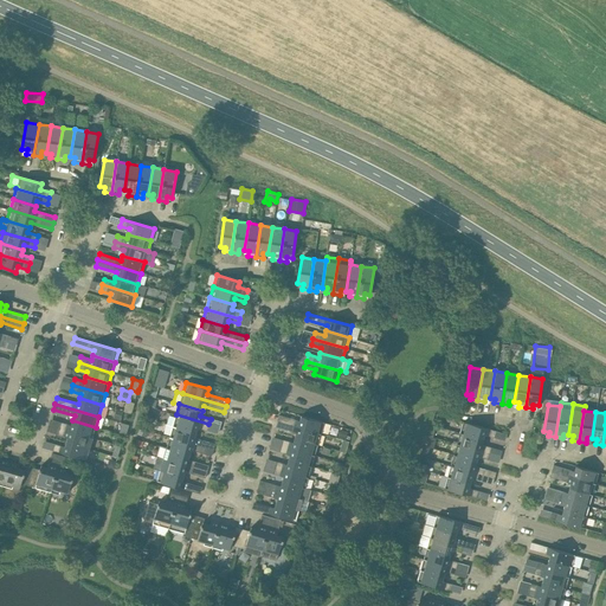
[(167,424),(195,432),(197,427),(207,431),(208,424),(176,414),(175,418),(169,416),(167,424)]
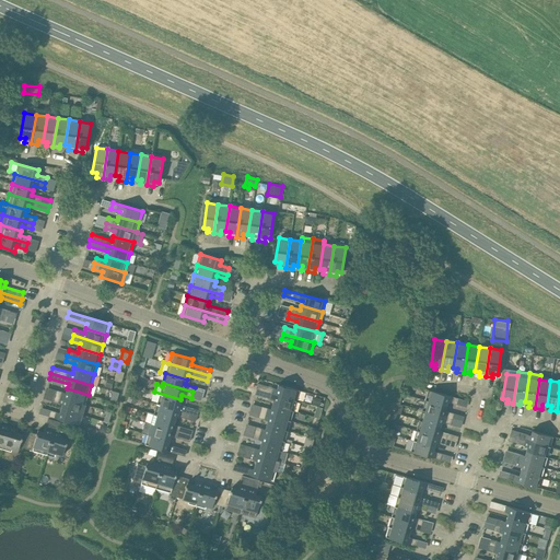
[(258,383),(256,387),(296,400),(300,391),(278,384),(277,389),(258,383)]
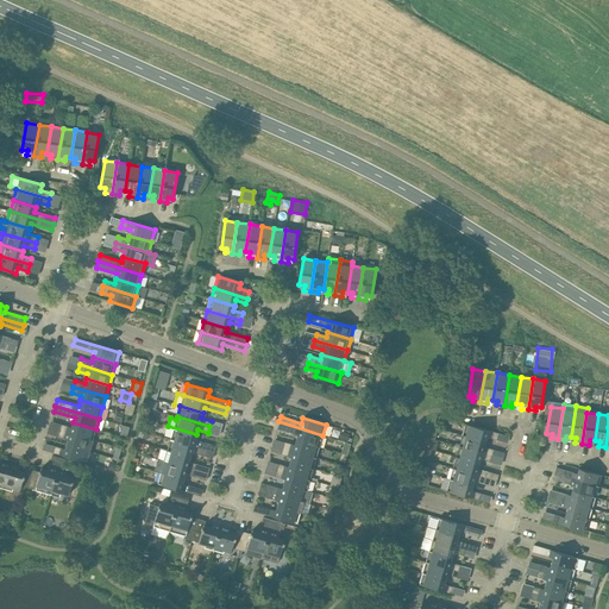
[(319,446),(322,435),(278,421),(277,429),(297,435),(296,439),(319,446)]
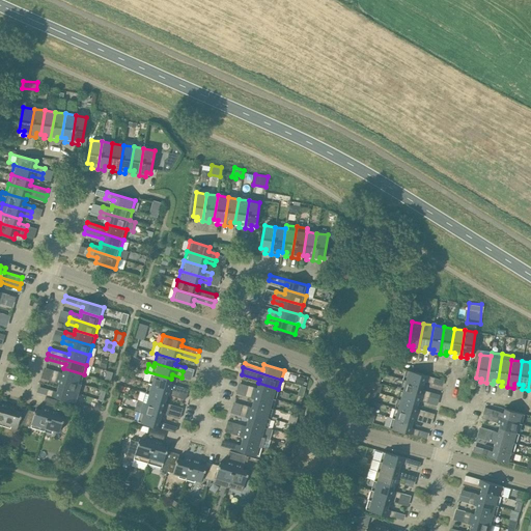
[(54,370),(52,375),(81,384),(84,374),(63,368),(62,372),(54,370)]
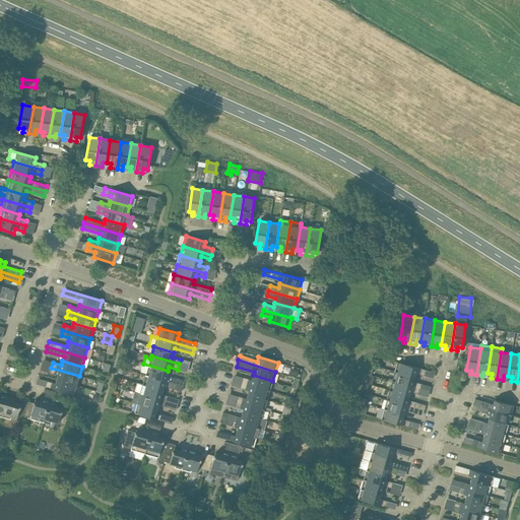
[(394,372),(414,377),(415,373),(424,375),(426,370),(397,362),(394,372)]
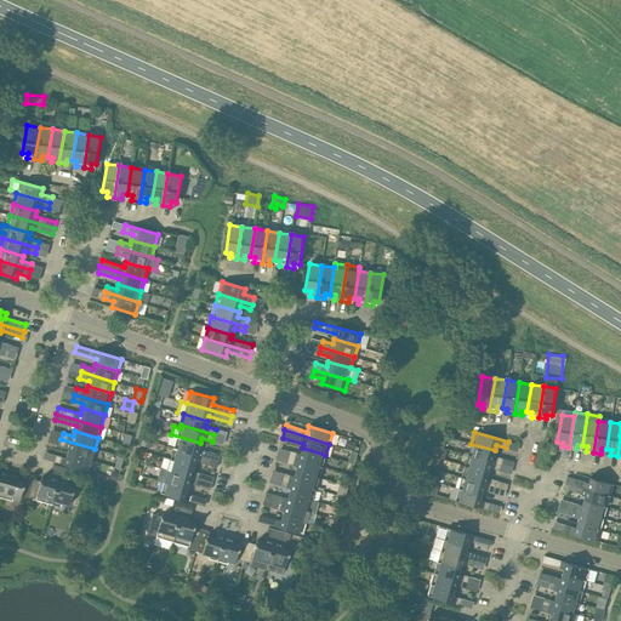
[(200,443),(171,434),(169,444),(175,445),(174,448),(218,461),(221,455),(199,449),(200,443)]
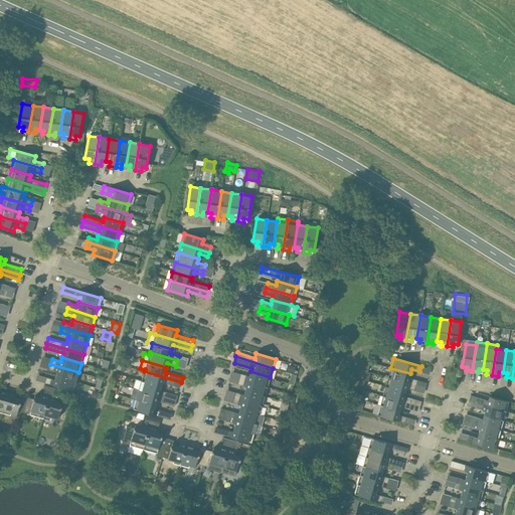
[(56,375),(75,381),(78,372),(50,364),(49,369),(57,371),(56,375)]
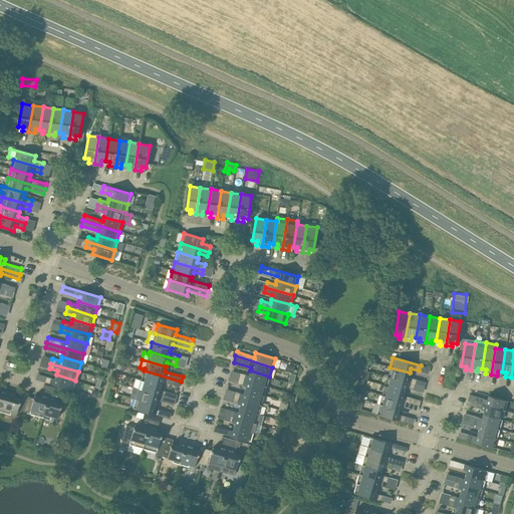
[(384,375),(416,384),(417,379),(409,376),(410,372),(390,367),(388,374),(384,373),(384,375)]
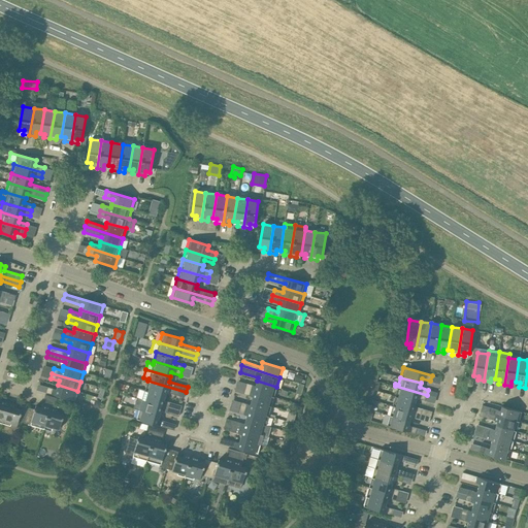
[(186,392),(147,381),(145,390),(165,396),(166,392),(185,397),(186,392)]
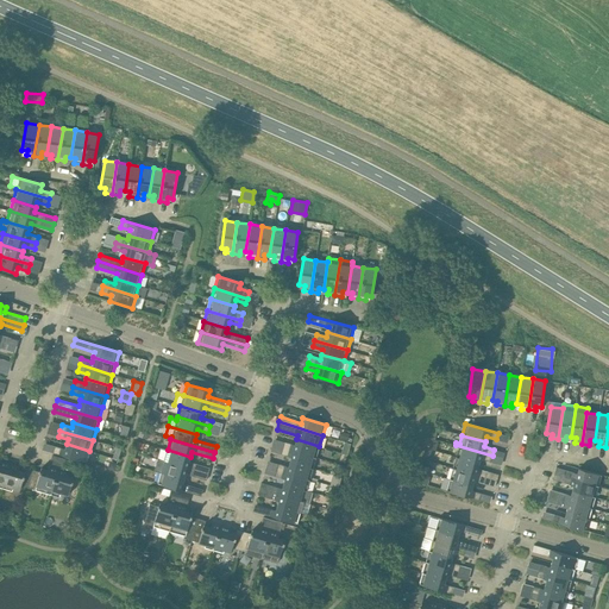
[(283,447),(316,458),(319,446),(296,439),(295,445),(284,441),(283,447)]
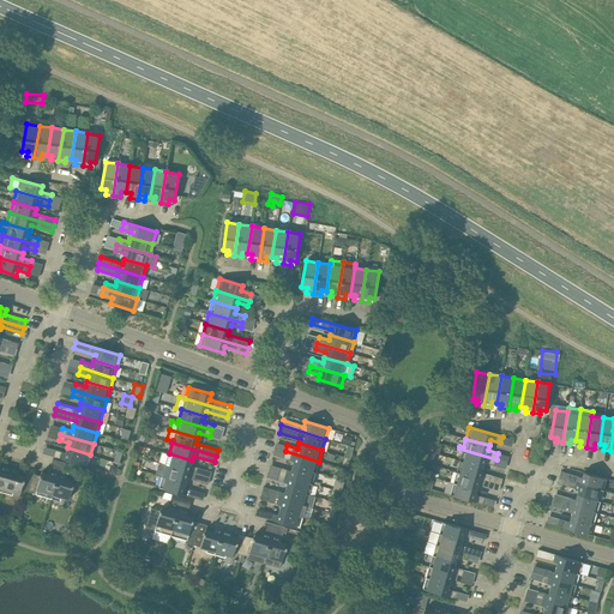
[(86,467),(90,455),(67,447),(66,452),(55,450),(54,456),(86,467)]
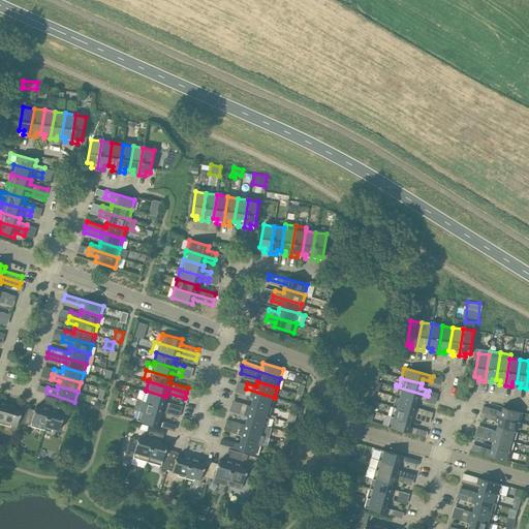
[(396,397),(415,403),(417,399),(426,401),(428,396),(396,386),(395,389),(398,389),(396,397)]
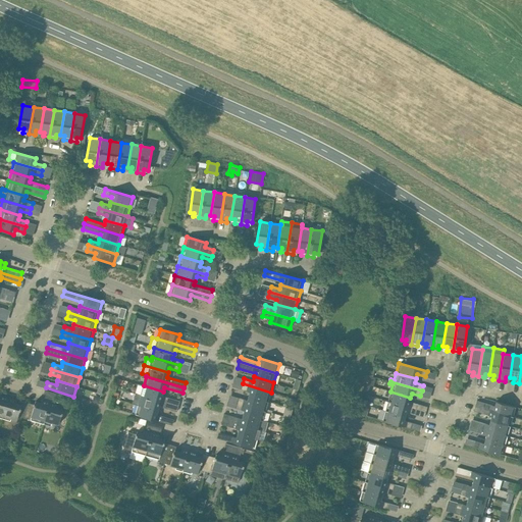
[(249,396),(268,402),(271,393),(243,383),(241,389),(250,392),(249,396)]
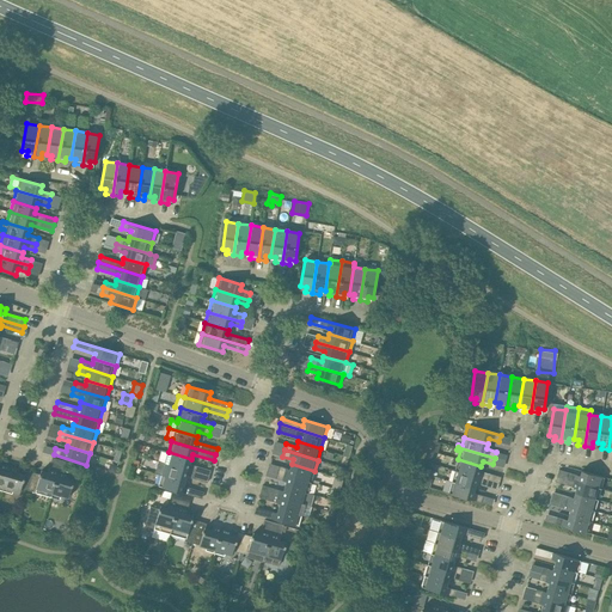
[(191,459),(169,452),(169,453),(161,451),(158,461),(209,476),(210,470),(190,464),(191,459)]
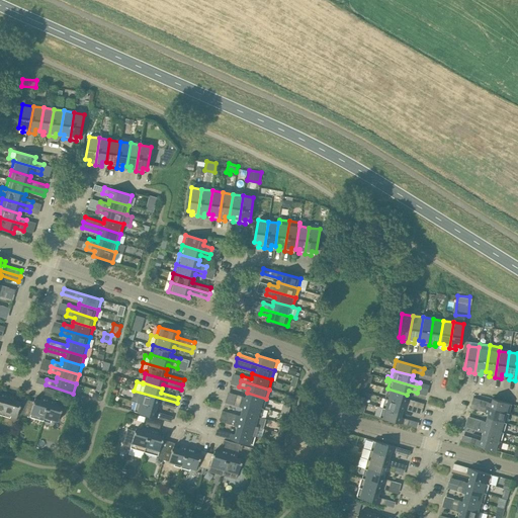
[(406,399),(407,395),(387,389),(384,398),(423,409),(424,404),(406,399)]
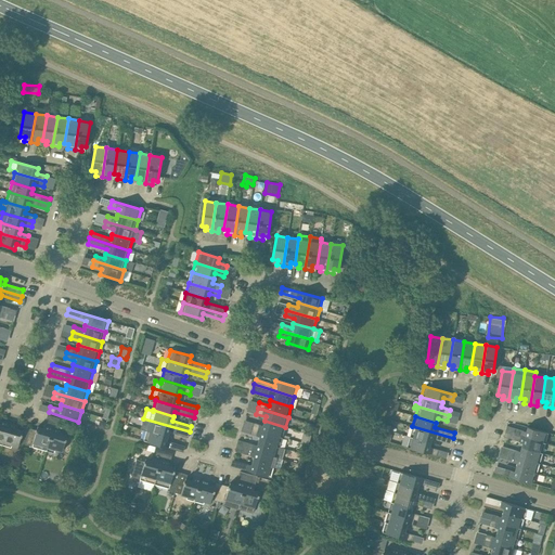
[(143,418),(141,428),(146,430),(168,437),(169,431),(189,437),(190,431),(143,418)]
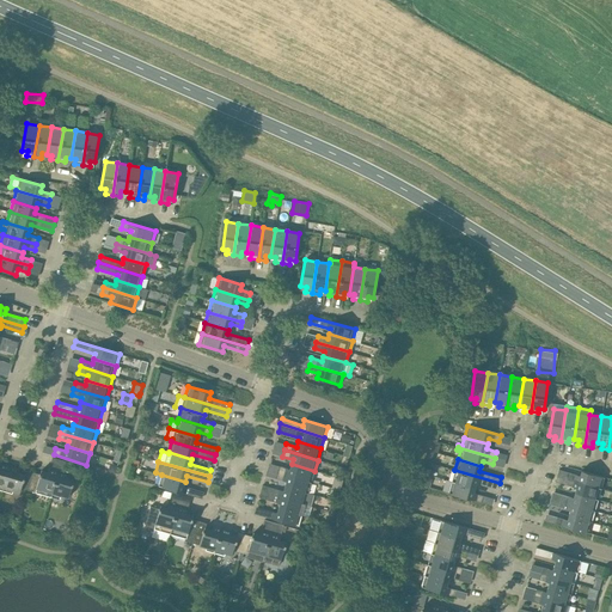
[(0,485),(4,488),(10,465),(0,463),(0,464),(0,485)]
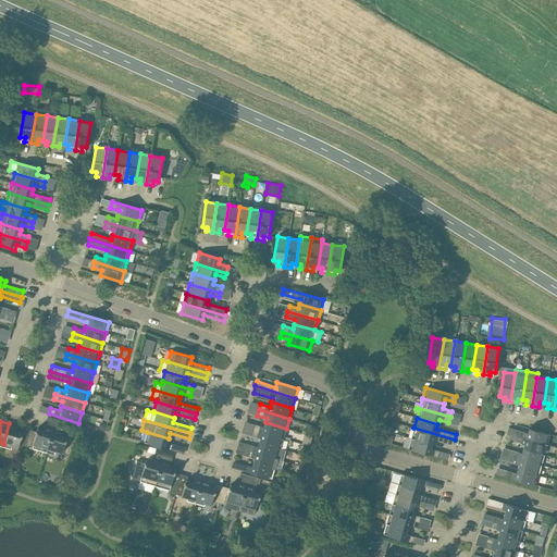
[(283,438),(286,429),(265,422),(264,426),(255,424),(254,430),(283,438)]
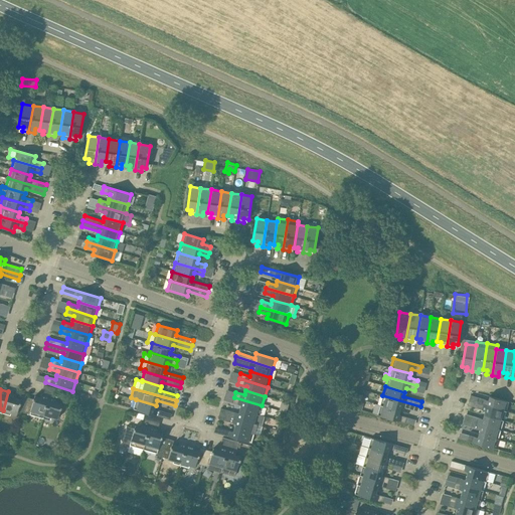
[(24,412),(28,397),(21,395),(21,398),(16,396),(17,394),(8,391),(3,410),(17,414),(18,410),(24,412)]
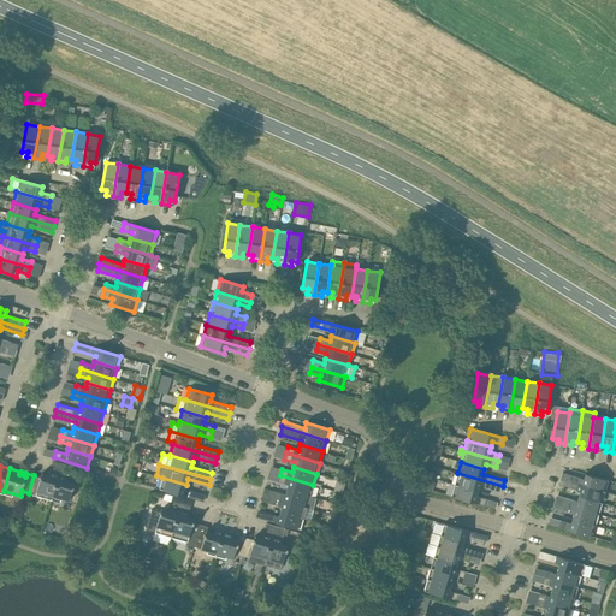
[(53,496),(54,496),(60,474),(49,471),(48,475),(42,473),(41,477),(40,477),(40,478),(34,475),(29,493),(52,501),(53,496)]
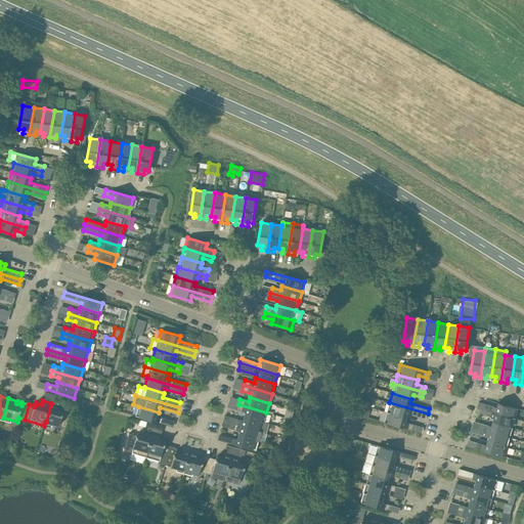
[(426,419),(428,413),(389,402),(387,411),(406,418),(407,413),(426,419)]
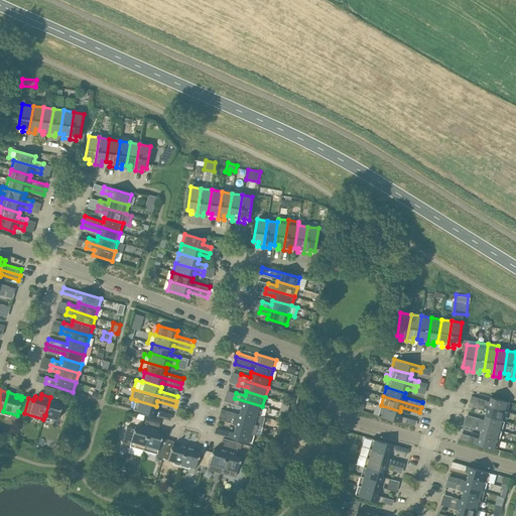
[(470,401),(507,412),(510,402),(490,397),(489,401),(472,396),(470,401)]
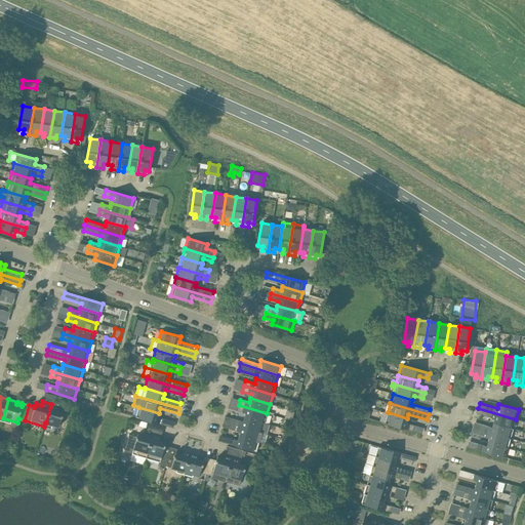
[(58,406),(51,404),(46,422),(58,427),(62,416),(63,416),(64,414),(63,414),(64,411),(57,410),(58,406)]
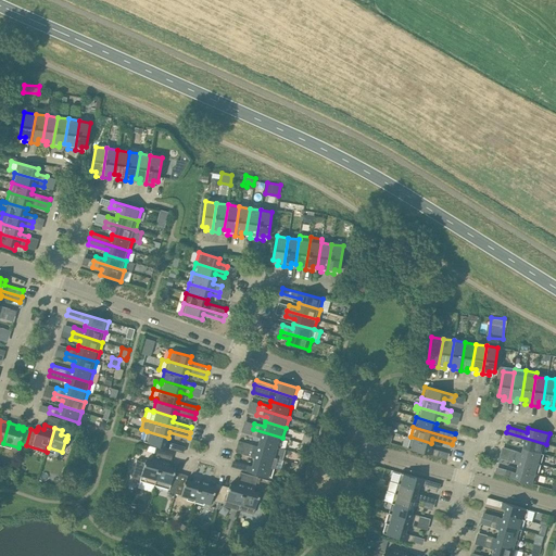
[(258,442),(280,449),(282,438),(253,429),(251,434),(261,438),(258,442)]
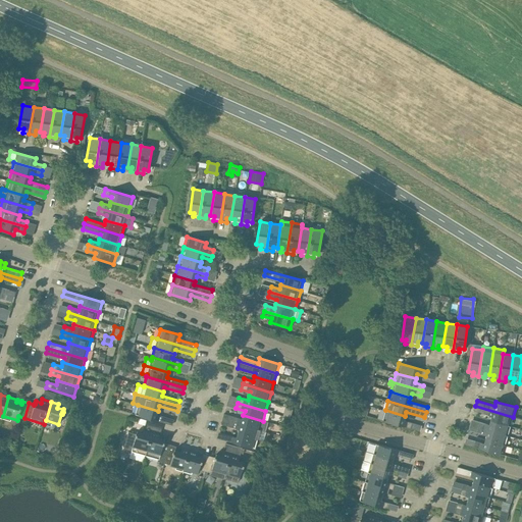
[(156,415),(158,411),(138,405),(136,414),(163,422),(165,417),(156,415)]
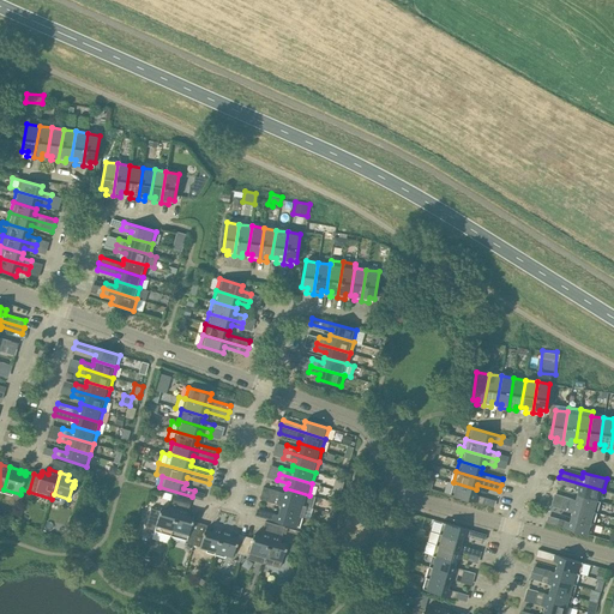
[(423,477),(421,486),(432,488),(433,481),(431,480),(423,477)]
